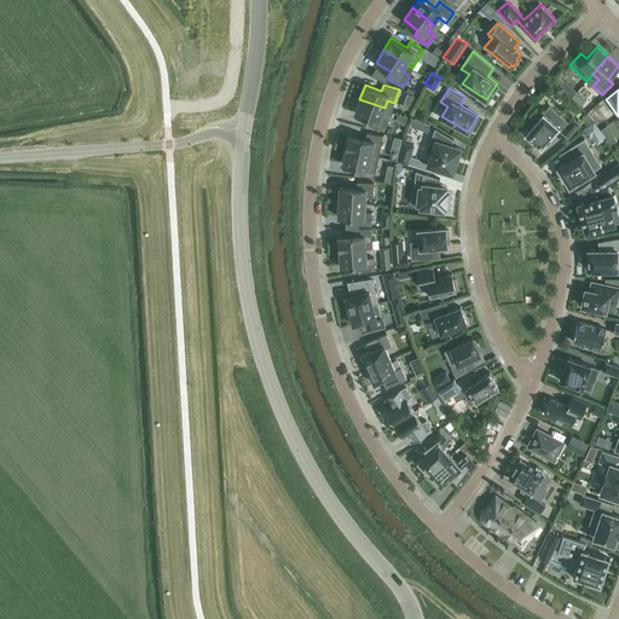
[(408,94),(403,108),(410,110),(415,97),(408,94)]
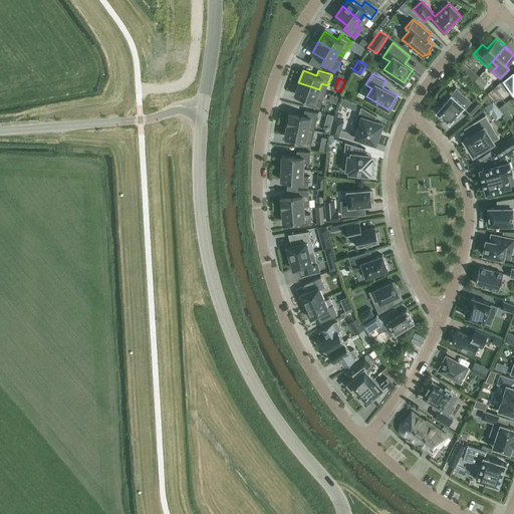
[(298,82),(294,93),(308,98),(306,103),(318,108),(322,98),(317,96),(319,89),(298,82)]
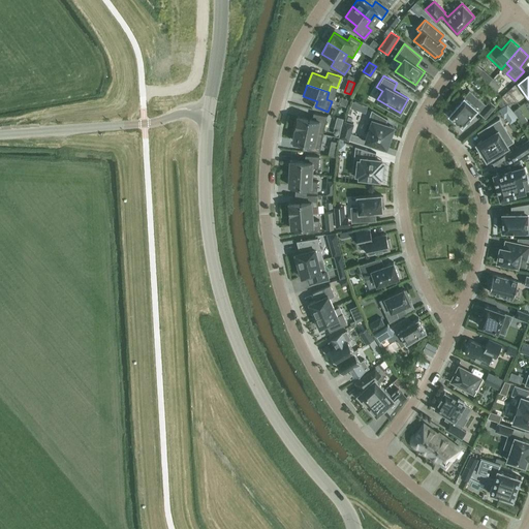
[(496,105),(490,100),(486,104),(476,96),(471,102),(464,96),(463,97),(461,95),(456,100),(459,102),(448,114),(463,126),(477,109),(480,111),(479,112),(486,117),(496,105)]
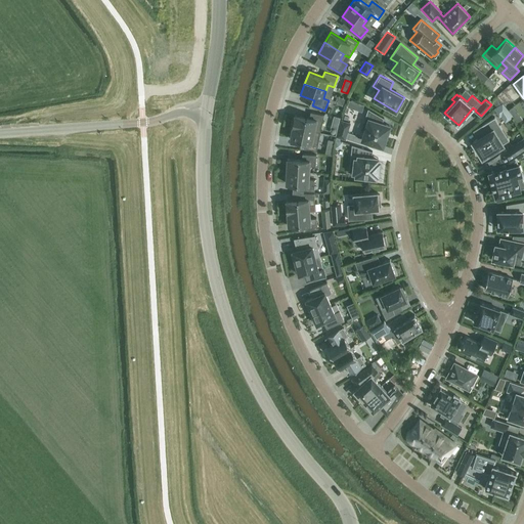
[(339,99),(336,106),(343,108),(345,101),(339,99)]
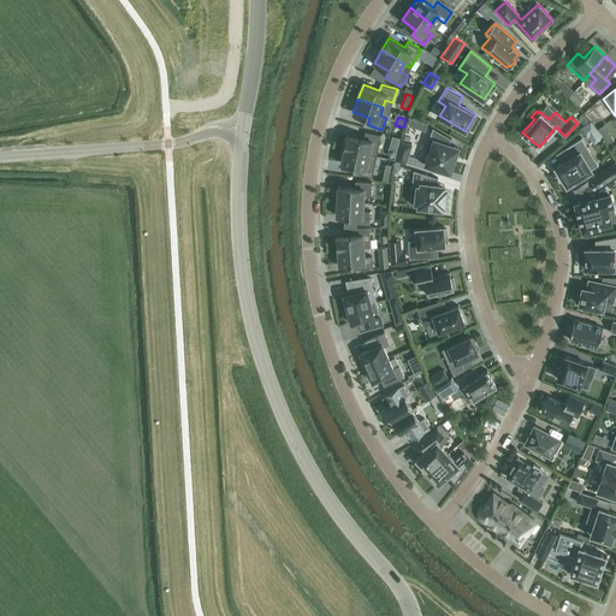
[(428,155),(426,164),(450,171),(457,147),(449,144),(451,138),(432,128),(424,154),(428,155)]
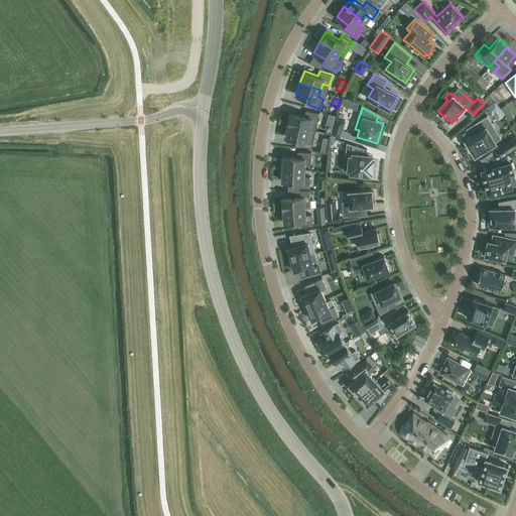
[(290,113),(288,125),(315,130),(318,113),(305,110),(304,116),(290,113)]
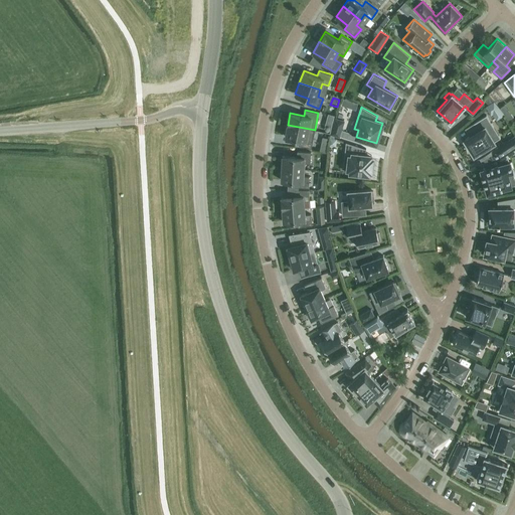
[(320,114),(316,127),(328,131),(333,118),(320,114)]
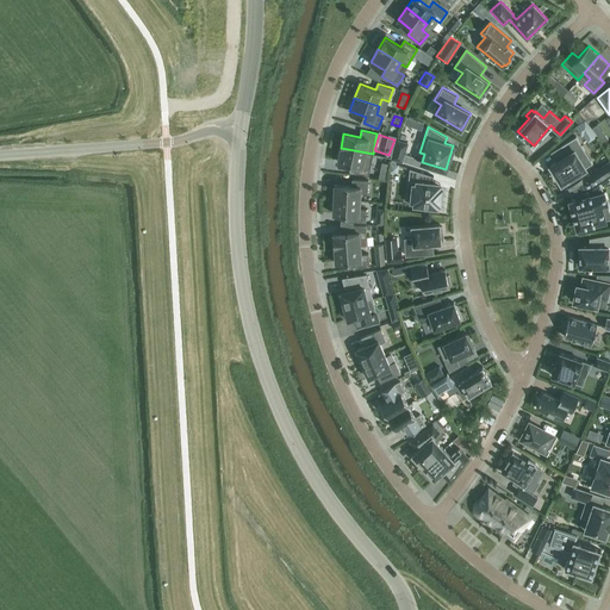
[(592,163),(576,136),(561,145),(567,155),(551,165),(561,182),(586,168),(585,167),(592,163)]
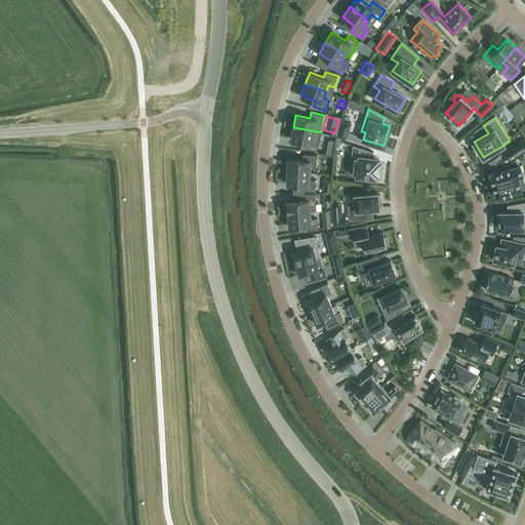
[(341,120),(336,136),(346,139),(351,123),(341,120)]
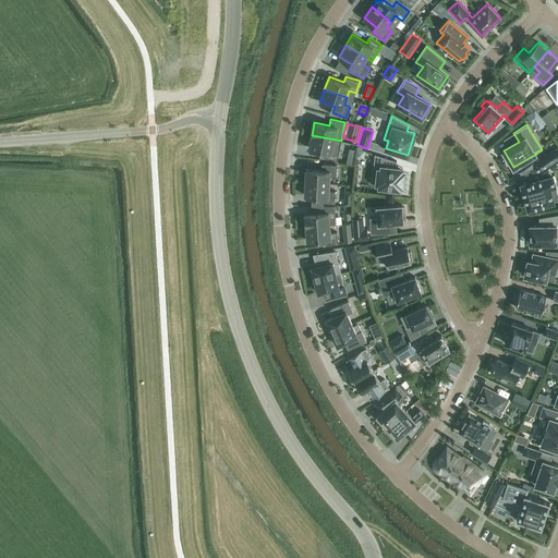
[(341,141),(312,135),(308,148),(324,150),(323,157),(337,160),(341,141)]
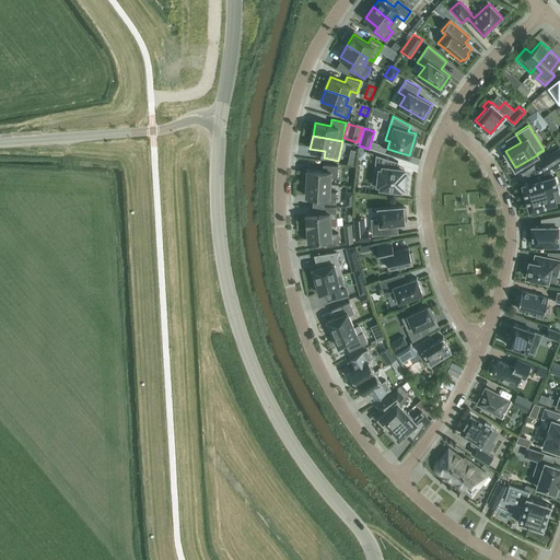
[(541,174),(543,175),(543,177),(523,183),(529,209),(556,201),(551,187),(557,185),(555,175),(553,175),(552,170),(559,163),(559,146),(535,163),(539,172),(544,171),(545,173),(541,174)]
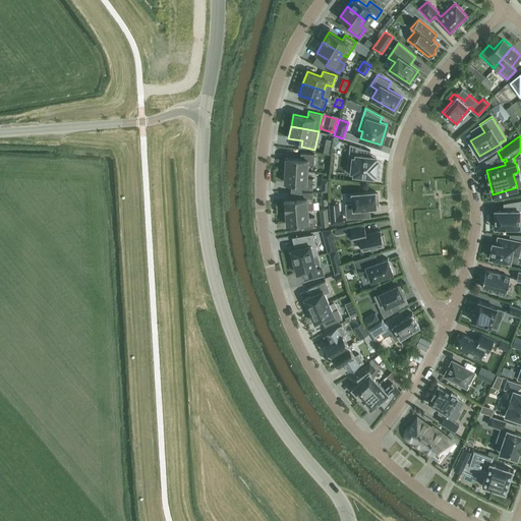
[(374,173),(377,160),(374,160),(375,157),(369,156),(369,151),(350,143),(347,170),(354,171),(354,174),(360,175),(360,176),(367,176),(367,175),(372,176),(373,173),(374,173)]
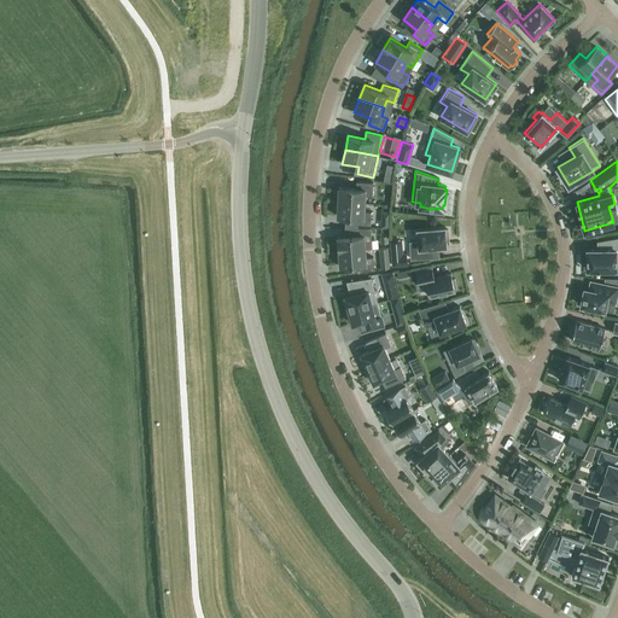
[(339,187),(338,202),(365,203),(365,194),(372,196),(373,182),(356,181),(356,188),(339,187)]
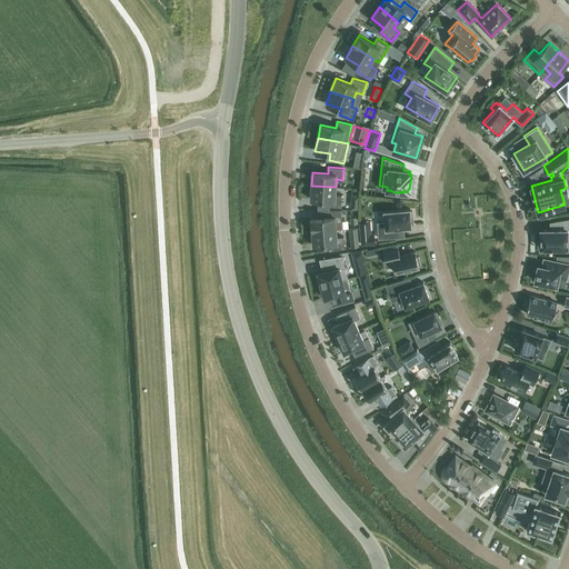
[(311,186),(310,199),(327,200),(326,206),(341,207),(341,195),(335,195),(336,187),(311,186)]
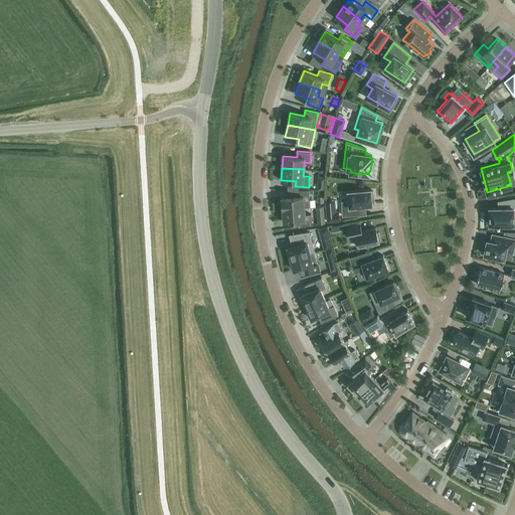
[(348,191),(349,201),(342,201),(343,215),(355,214),(354,206),(372,204),(371,197),(373,197),(373,191),(371,191),(371,189),(348,191)]
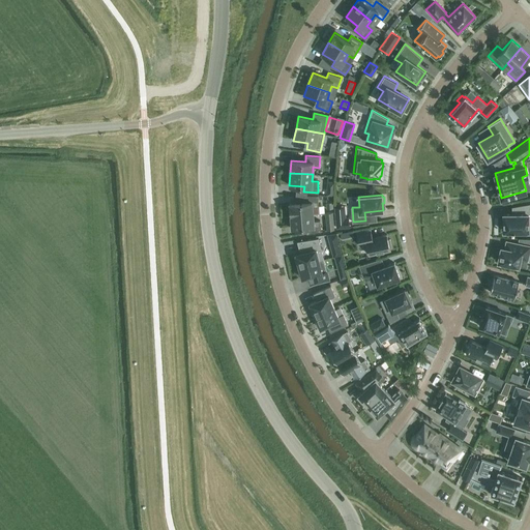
[(289,203),(290,215),(313,213),(313,207),(319,206),(318,196),(303,196),(304,202),(289,203)]
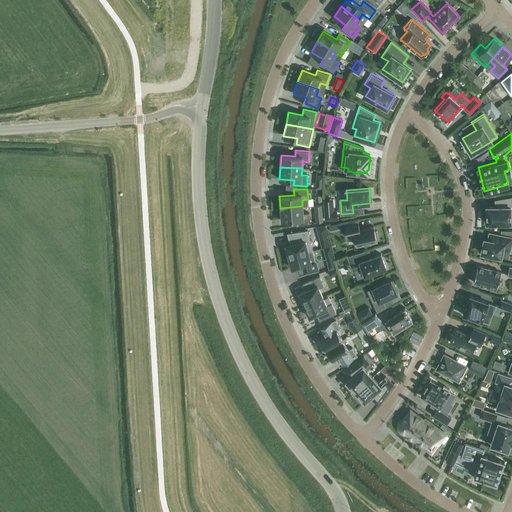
[(487,223),(511,223),(510,206),(511,206),(511,196),(495,199),(495,206),(486,207),(487,223)]
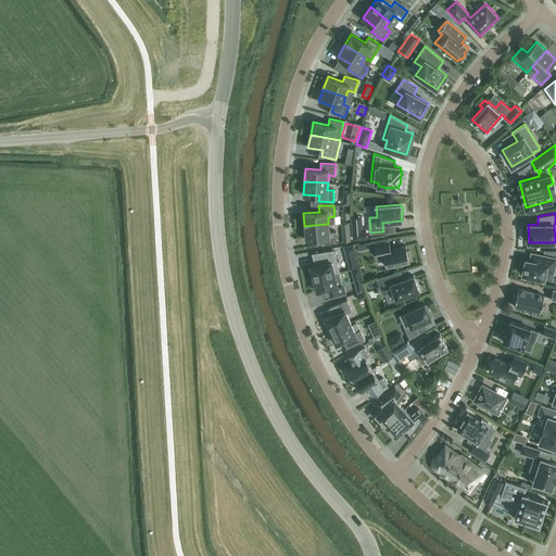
[(328,224),(304,226),(305,239),(321,238),(321,244),(337,242),(336,230),(329,231),(328,224)]
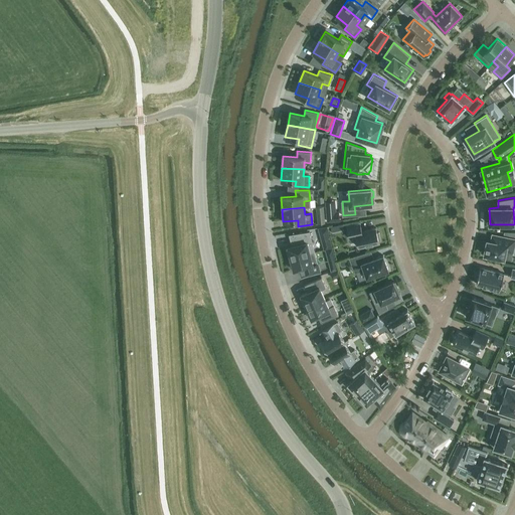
[(327,221),(336,220),(335,208),(326,209),(327,221)]
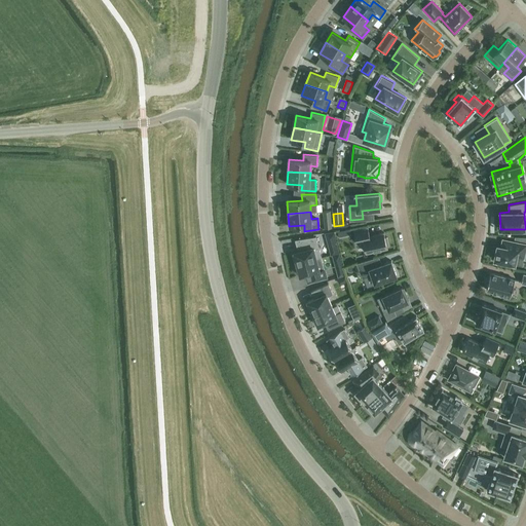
[(357,242),(363,240),(366,252),(387,247),(386,246),(388,245),(387,237),(385,237),(383,232),(370,235),(368,227),(353,230),(357,242)]
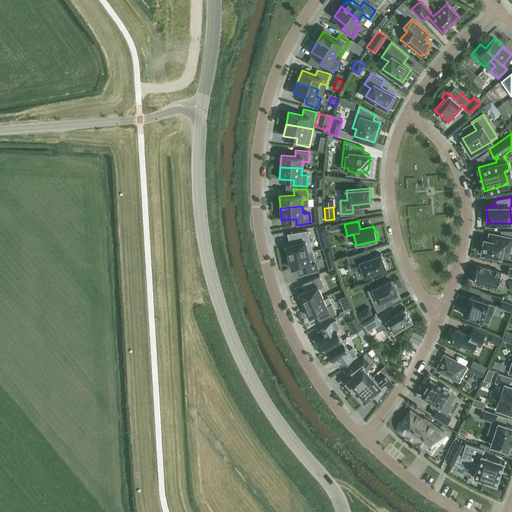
[(317,227),(322,248),(331,246),(326,226),(317,227)]
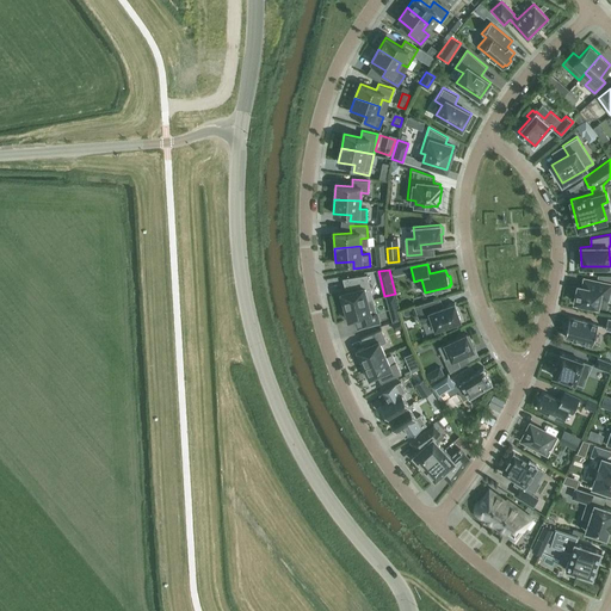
[(374,298),(366,275),(343,278),(346,291),(340,292),(341,296),(339,297),(341,303),(344,303),(345,307),(374,298)]
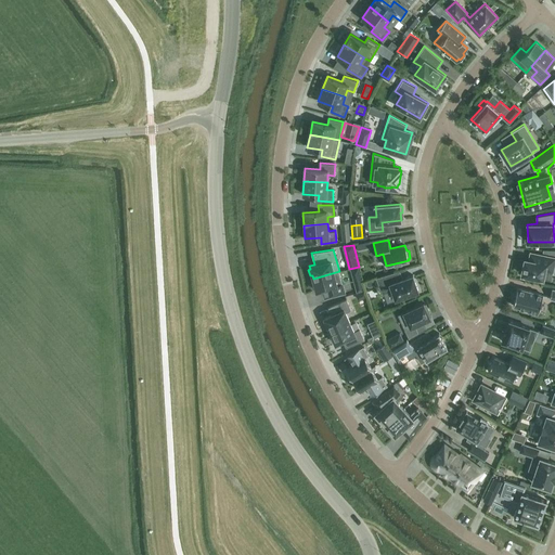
[(525,258),(521,274),(543,279),(551,280),(553,271),(554,259),(554,257),(542,255),(540,261),(528,259),(525,258)]
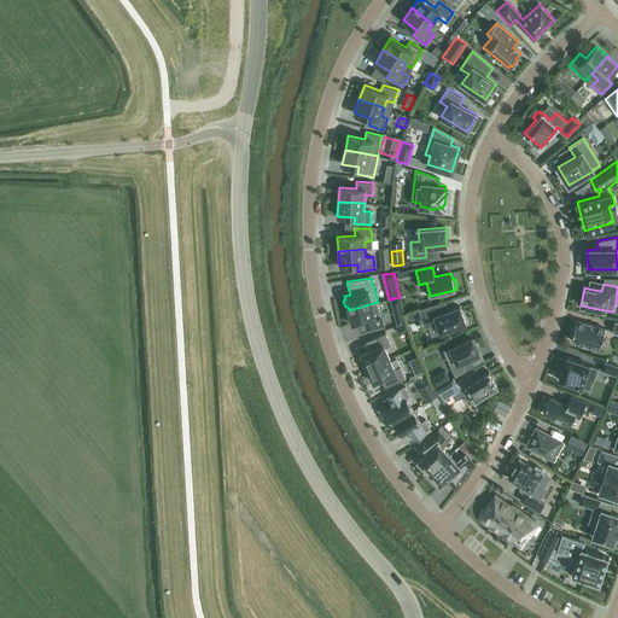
[(398,297),(391,299),(396,325),(404,322),(398,297)]
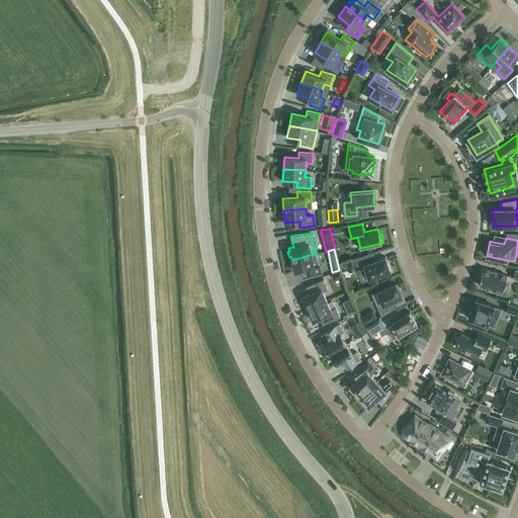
[(317,253),(292,260),(292,262),(290,263),(292,269),(294,268),(295,271),(300,270),(303,277),(322,272),(317,253)]
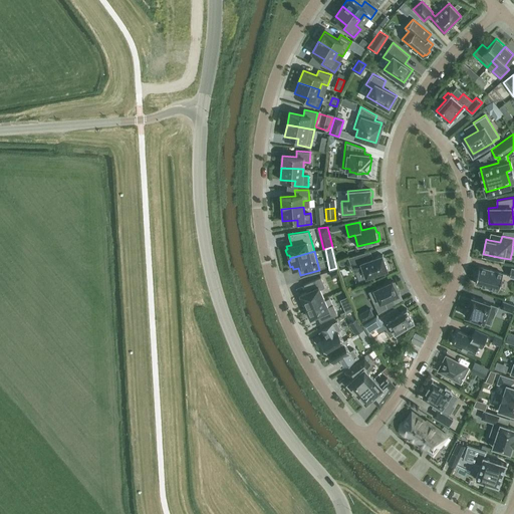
[(381,254),(368,259),(365,252),(348,258),(354,273),(363,270),(366,277),(387,269),(381,254)]
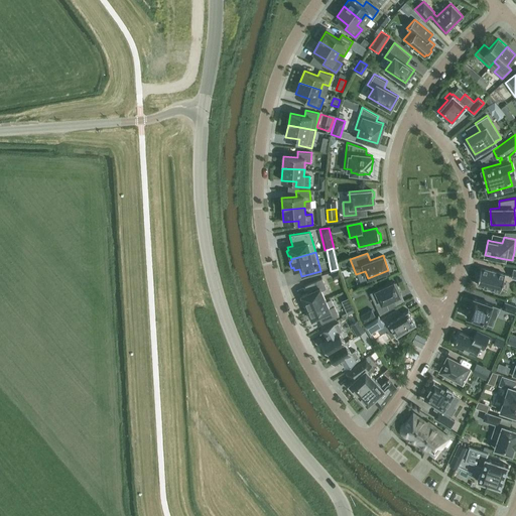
[(477,284),(490,288),(490,289),(500,292),(505,274),(482,268),(477,284)]
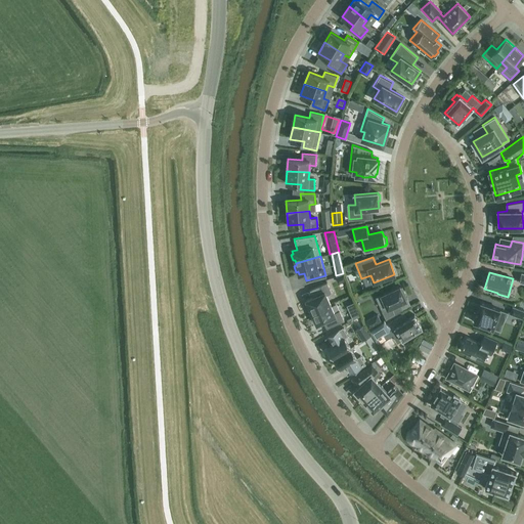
[(344,273),(336,276),(338,282),(346,280),(344,273)]
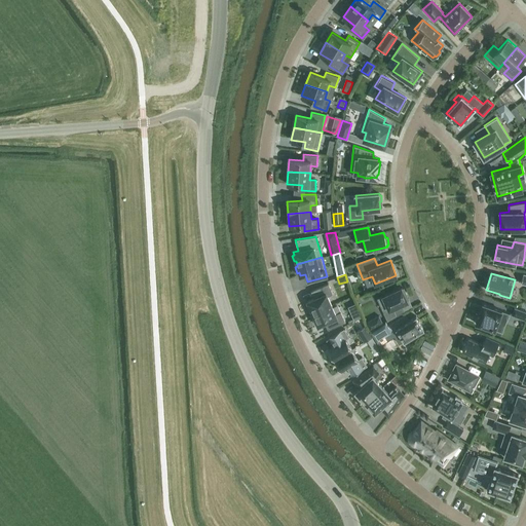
[(333,304),(329,295),(333,294),(328,283),(310,291),(313,298),(307,301),(308,302),(306,303),(308,309),(310,308),(312,313),(333,304)]
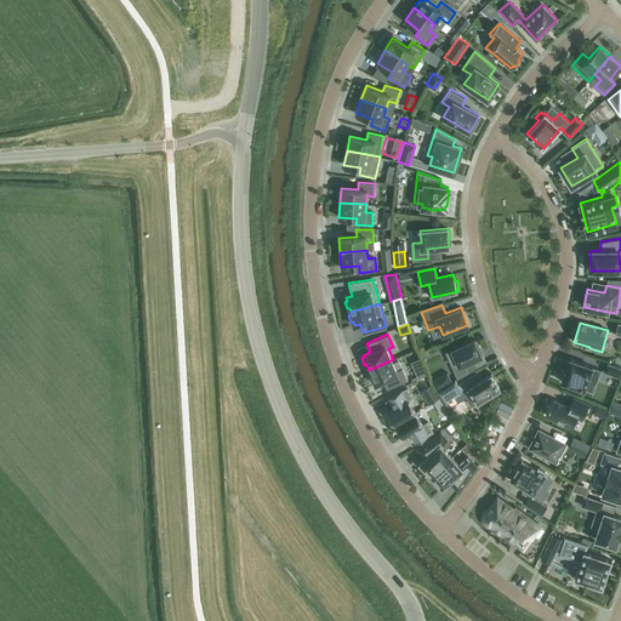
[(477,368),(473,359),(482,355),(474,339),(445,352),(457,379),(477,368)]
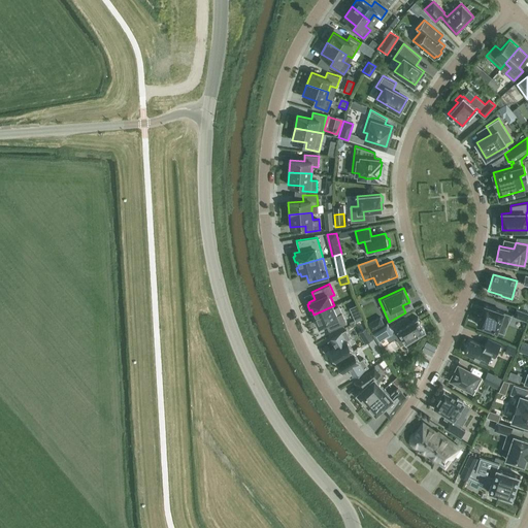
[(314,315),(316,319),(314,320),(317,326),(319,325),(319,327),(326,324),(329,331),(347,323),(341,312),(338,315),(334,305),(314,315)]
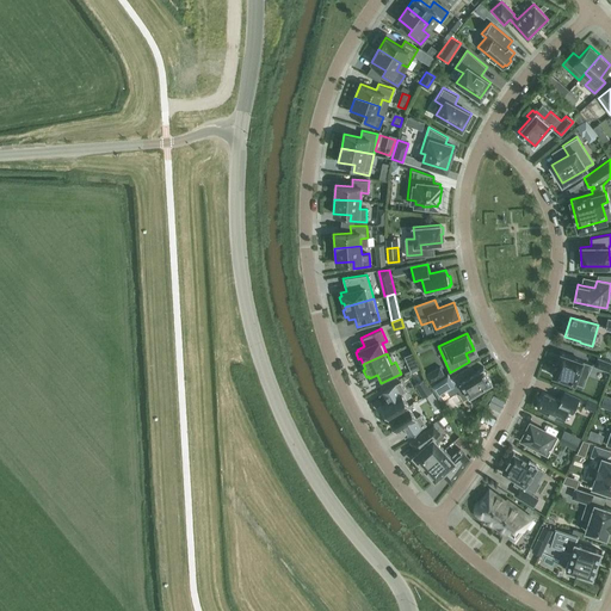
[(557,362),(556,360),(554,368),(555,368),(553,376),(563,380),(562,382),(571,384),(571,382),(575,383),(580,368),(590,371),(592,364),(561,353),(557,362)]
